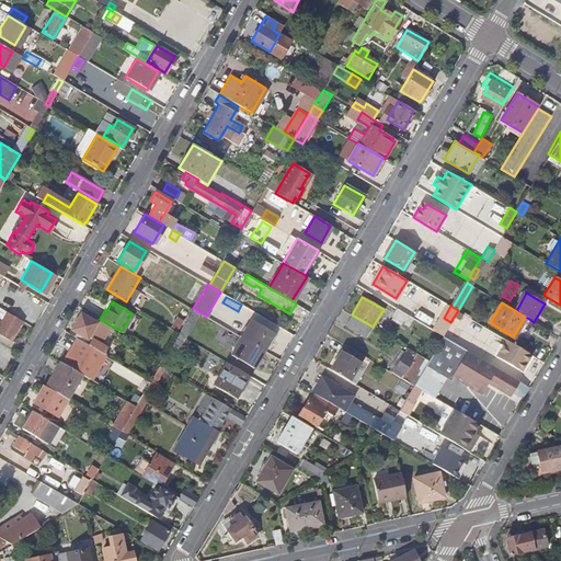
[(193,308),(179,332),(185,336),(199,312),(193,308)]
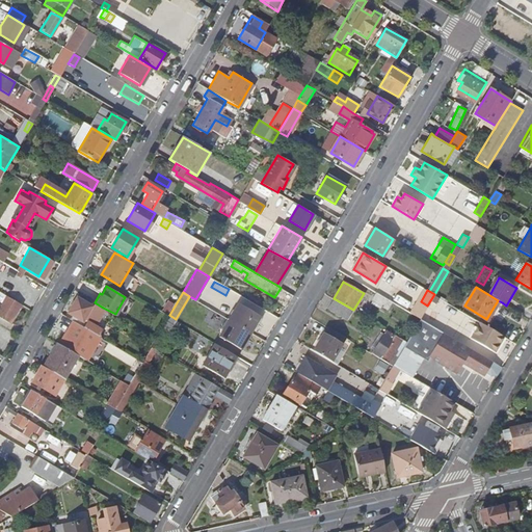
[(391,300),(376,292),(372,299),(386,308),(391,300)]
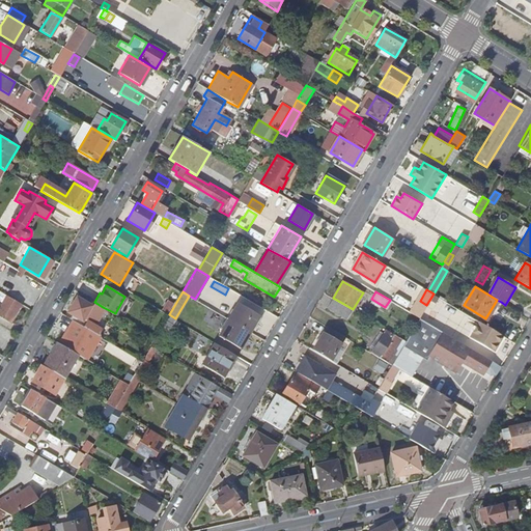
[(0,316),(9,323),(21,304),(12,300),(6,296),(0,305),(0,316)]
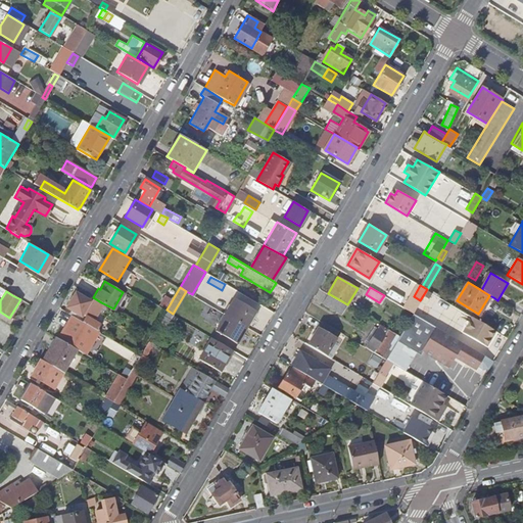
[(73,316),(74,317),(76,314),(80,316),(82,314),(86,316),(82,322),(98,331),(99,332),(101,329),(99,327),(100,325),(92,320),(101,302),(93,297),(92,296),(89,300),(75,292),(65,306),(72,311),(69,315),(73,316)]
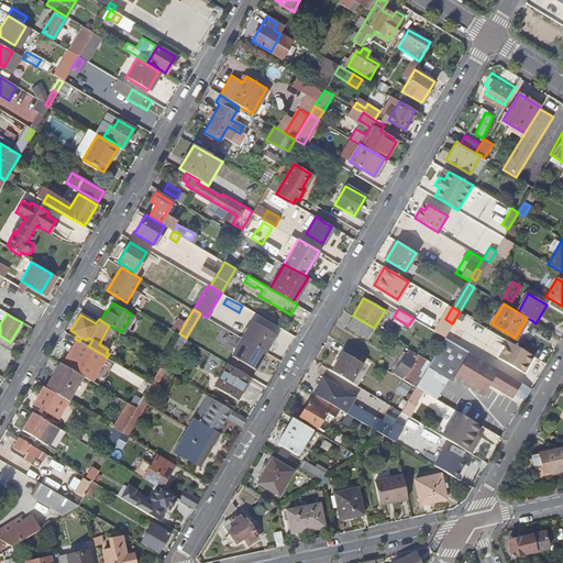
[(374,328),(353,316),(346,324),(368,338),(374,328)]
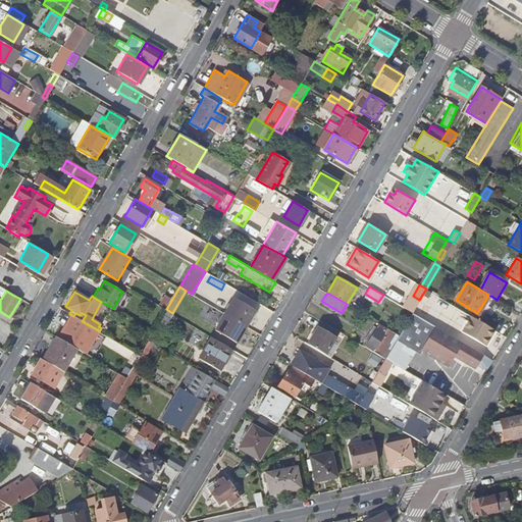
[(492,297),(488,295),(477,313),(482,315),(492,297)]
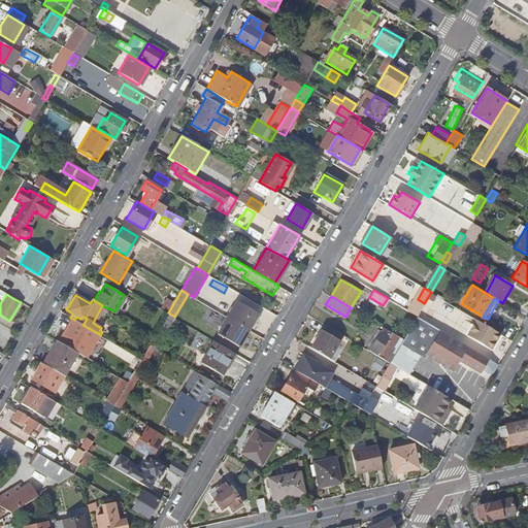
[(162,306),(167,309),(171,303),(166,300),(162,306)]
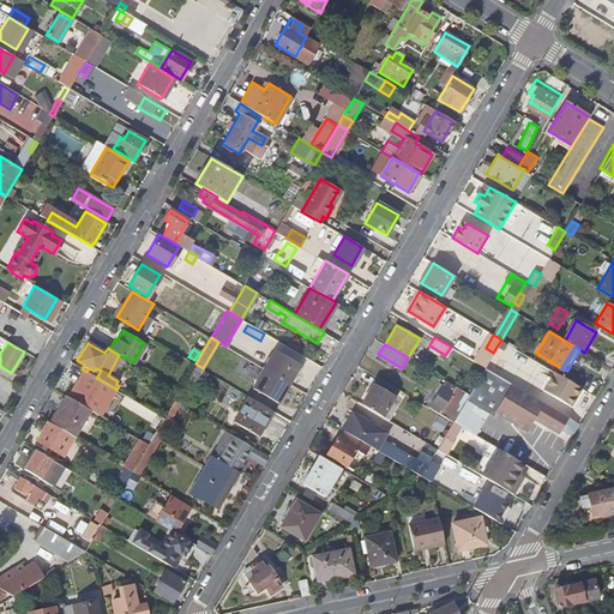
[(264,368),(289,383),(299,365),(275,350),(264,368)]
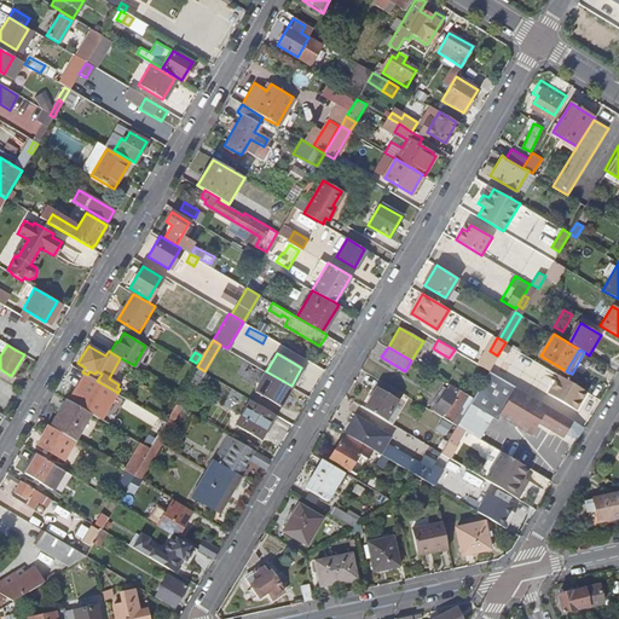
[(473,397),(503,415),(519,388),(498,376),(491,371),(489,370),(473,397)]
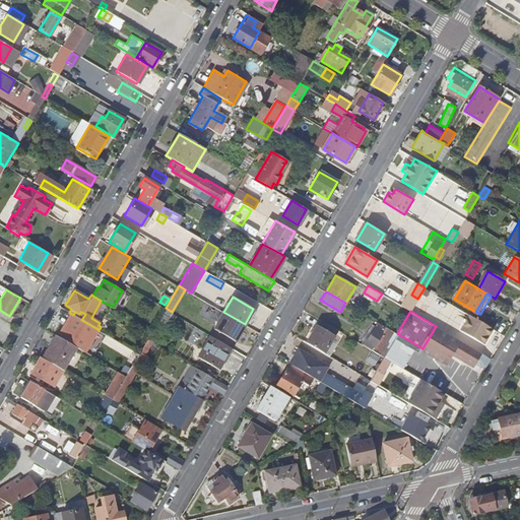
[(245,324),(223,312),(210,334),(231,346),(245,324)]
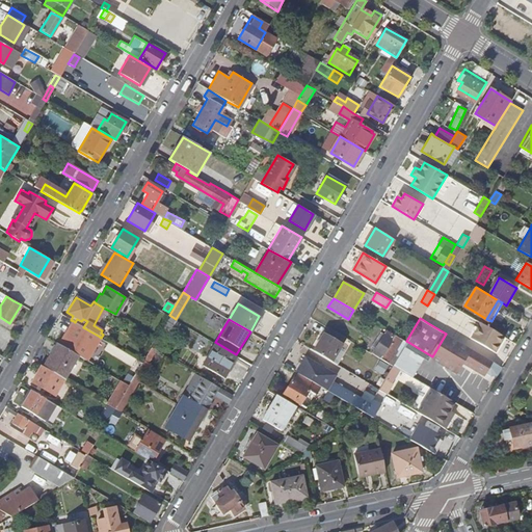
[(476,319),(467,335),(495,351),(504,336),(476,319)]
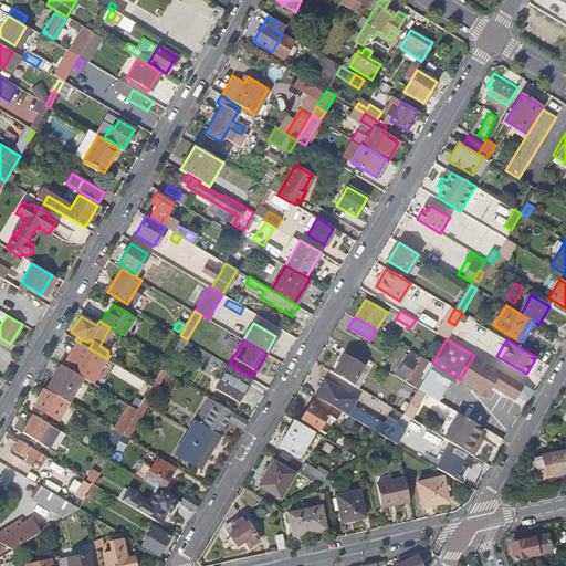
[(79,342),(64,366),(81,376),(92,383),(106,358),(88,348),(80,343),(79,342)]
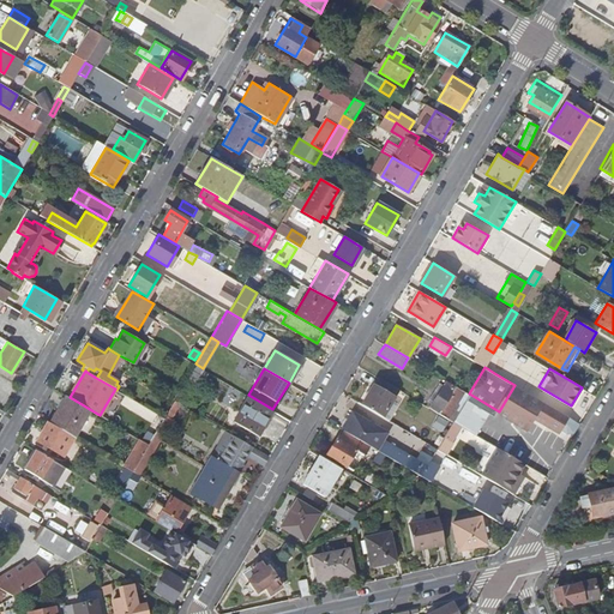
[(362,403),(383,416),(398,389),(378,377),(362,403)]
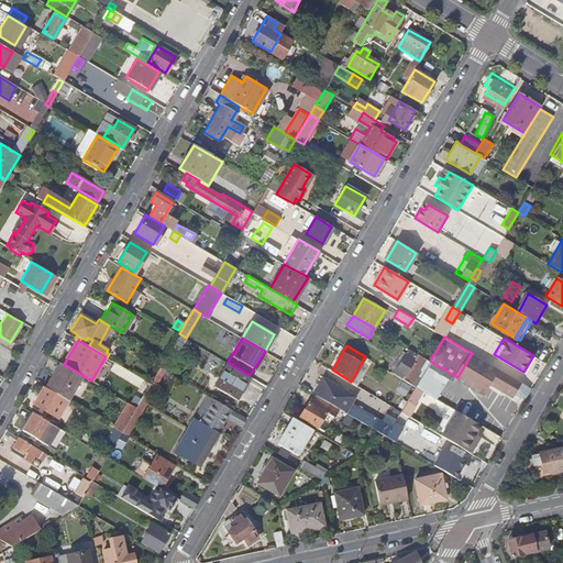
[(393,373),(410,383),(417,371),(410,366),(416,357),(407,352),(399,362),(393,373)]
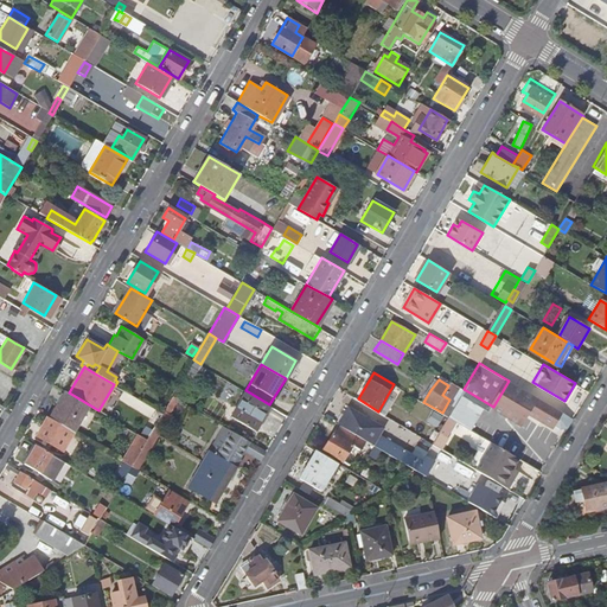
[(493,407),(521,423),(528,411),(537,417),(540,415),(555,425),(563,413),(509,381),(493,407)]
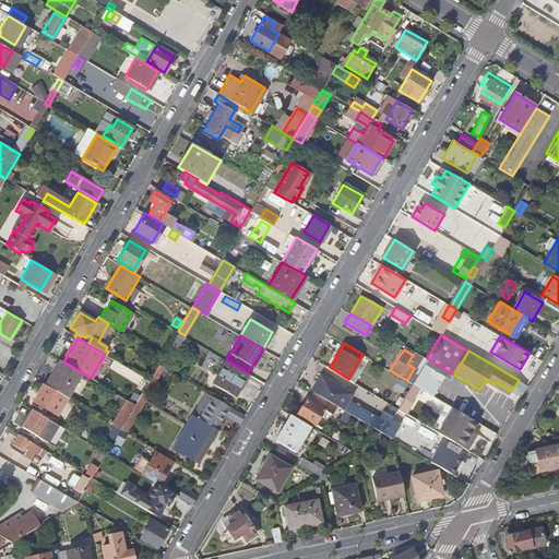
[(454,375),(427,358),(412,383),(431,394),(442,376),(444,377),(453,376),(454,375)]
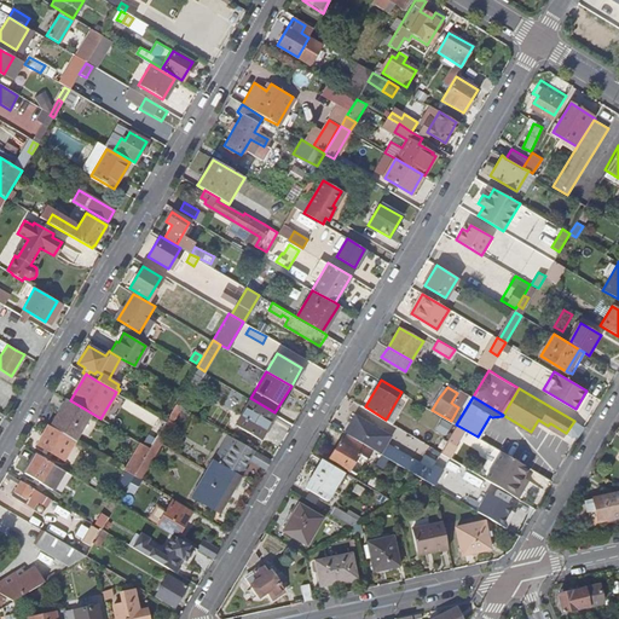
[(50,424),(52,426),(73,438),(88,411),(70,400),(65,398),(50,424)]
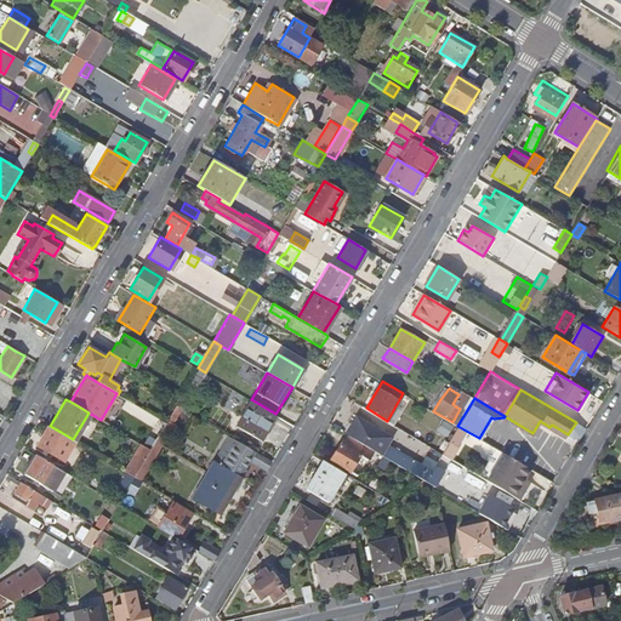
[(275,414),(251,399),(237,423),(262,438),(277,415),(275,414)]
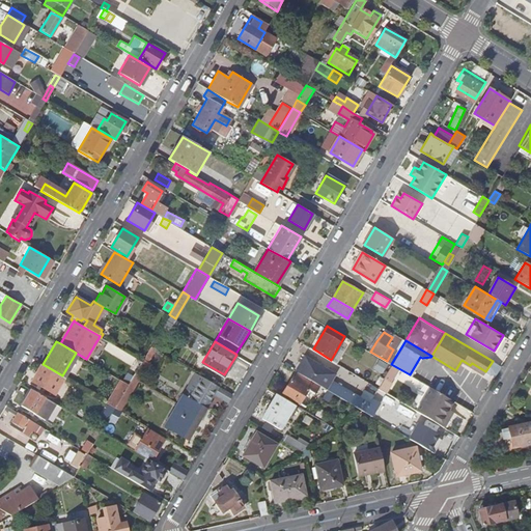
[(304,356),(301,361),(307,365),(310,359),(304,356)]
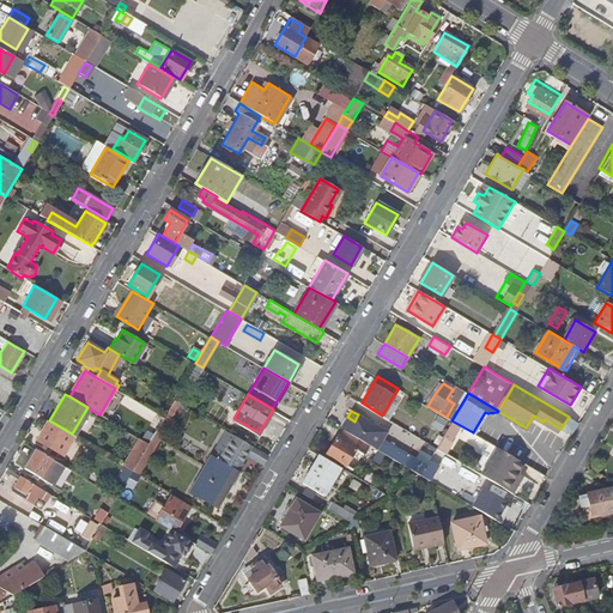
[(526,428),(498,411),(497,412),(526,429),(526,428)]
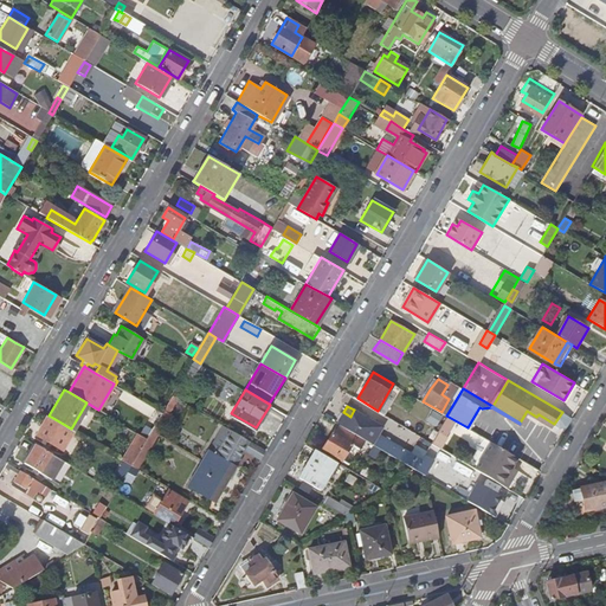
[(343,412),(337,424),(355,434),(414,469),(420,458),(379,434),(384,427),(354,410),(350,417),(343,412)]
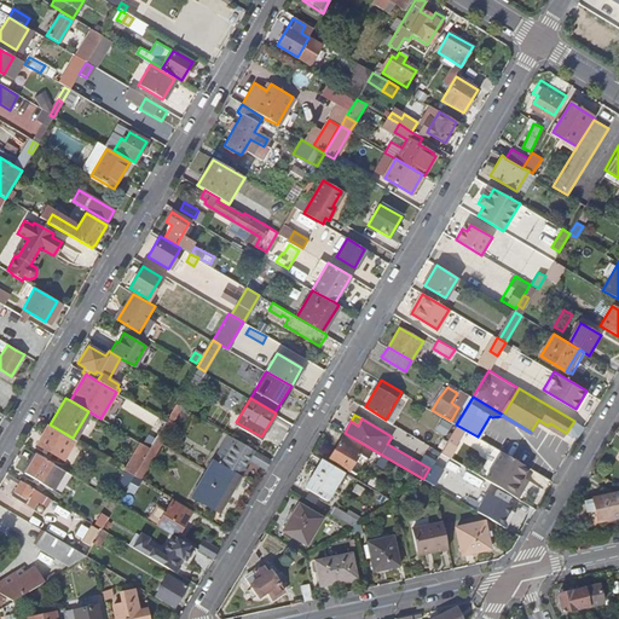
[(579,435),(584,427),(574,421),(566,433),(572,437),(579,435)]
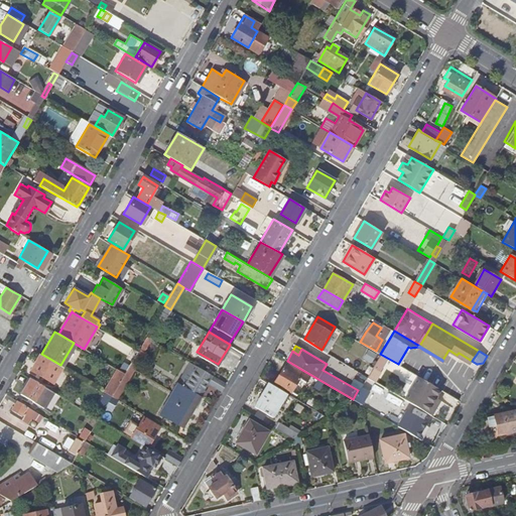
[(60,365),(43,355),(33,372),(54,384),(65,368),(60,365)]
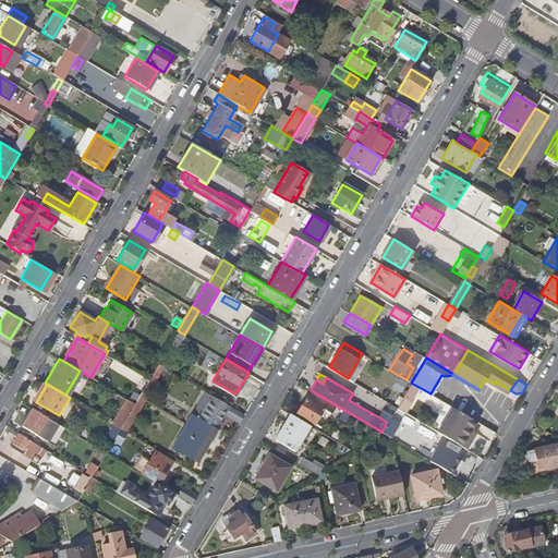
[(232,404),(207,389),(204,395),(211,400),(202,417),(219,427),(228,412),(232,404)]
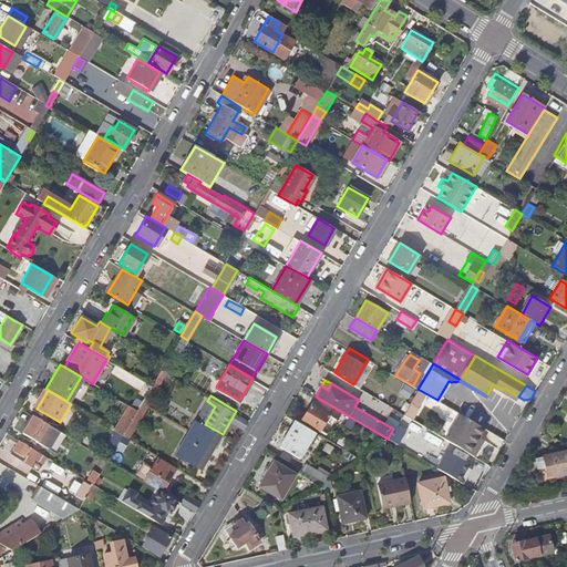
[(332,406),(316,397),(301,420),(319,430),(332,406)]
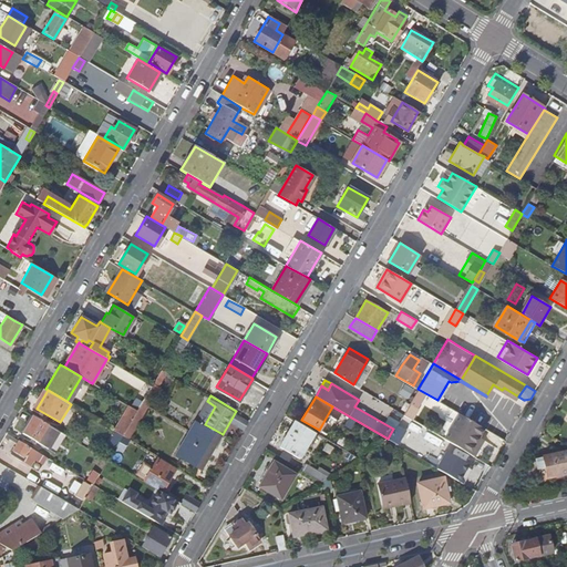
[(418,408),(410,403),(403,413),(411,419),(418,408)]
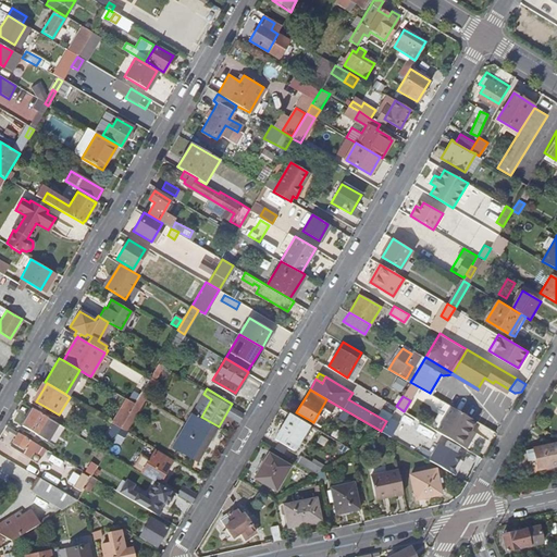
[(112,421),(120,426),(135,403),(126,397),(112,421)]
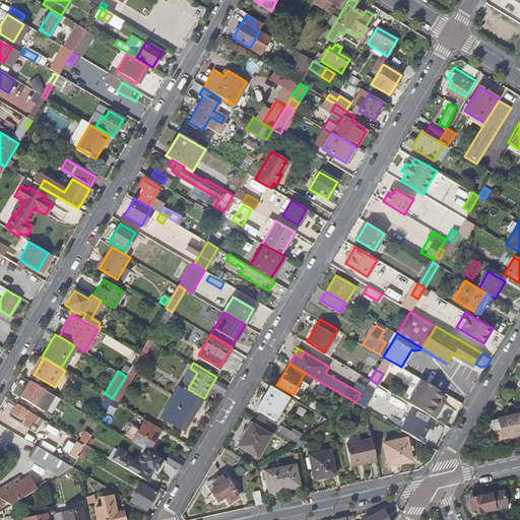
[(223,391),(229,384),(216,377),(212,384),(223,391)]
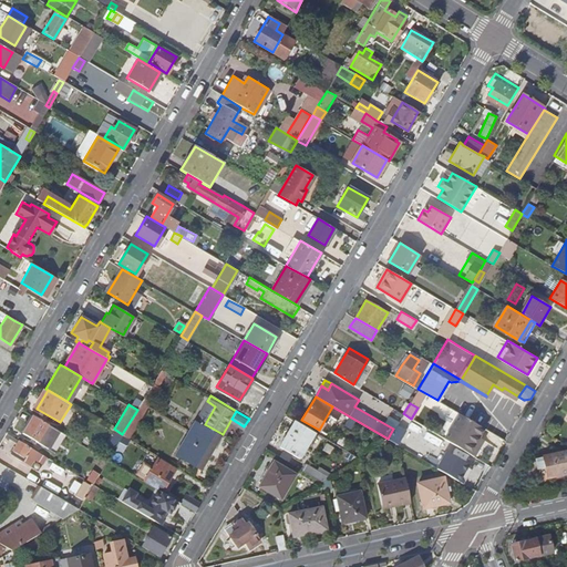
[(480,436),(484,428),(463,415),(460,413),(445,439),(470,453),(480,436)]
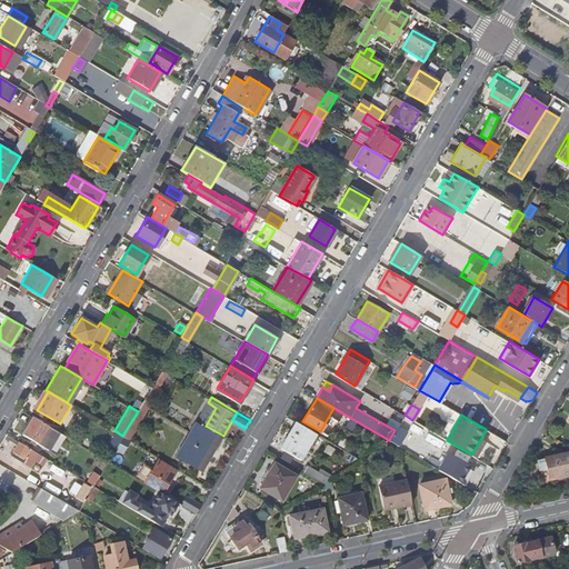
[(48,426),(32,417),(22,433),(39,442),(48,426)]
